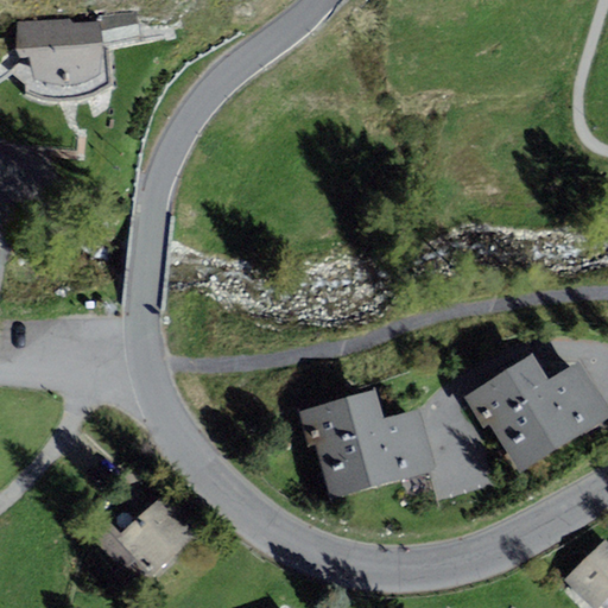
[(69,19),(18,23),(18,58),(31,58),(33,80),(58,86),(80,84),(101,74),(103,45),(140,38),(135,11),(99,14),(100,21),(74,23),(69,19)]
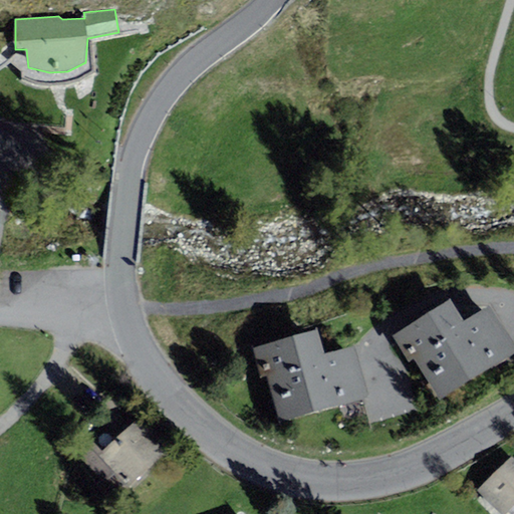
[(513,344),(490,306),(465,322),(451,299),(394,334),(410,361),(415,358),(441,399),(513,353),(513,344)]
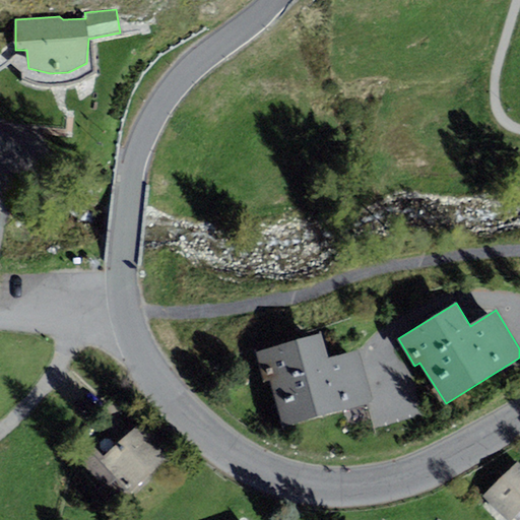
[(359,349),(328,358),(321,333),(256,350),(264,381),(271,379),(284,427),(374,402),(359,349)]
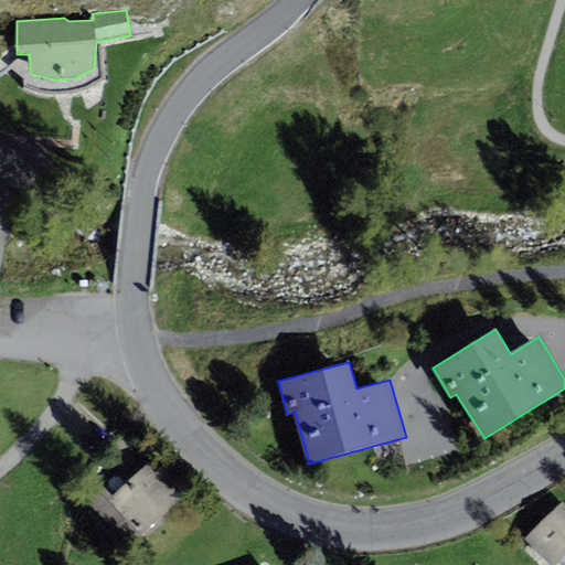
[(153,458),(109,500),(142,534),(187,493),(153,458)]
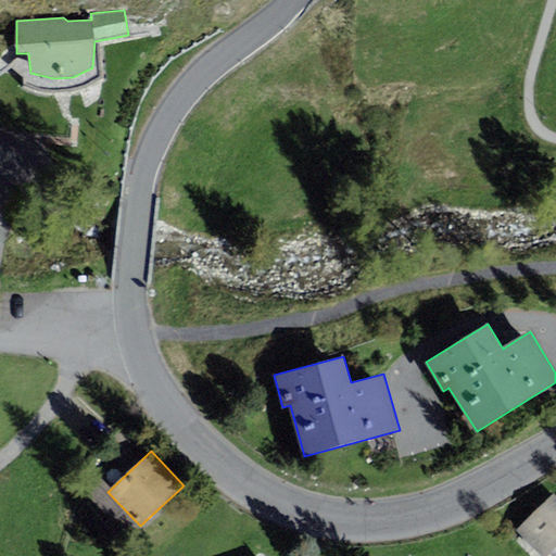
[(555,495),(554,493),(516,531),(541,555),(546,555),(555,546),(555,495)]
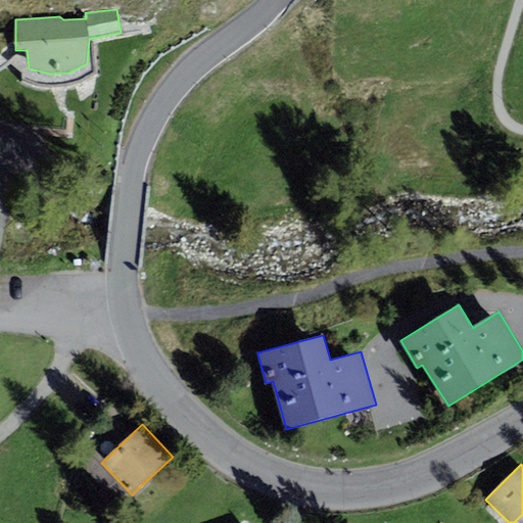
All buildings are outlined.
